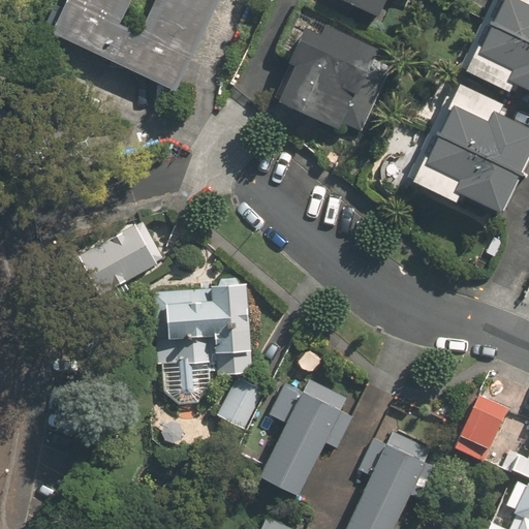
[(223,0),(70,0),(53,39),(177,97),(223,0)]
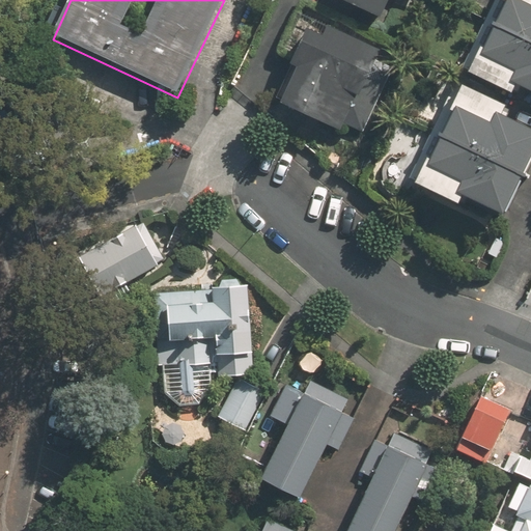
[(351,0),(379,12),(385,0),(351,0)]
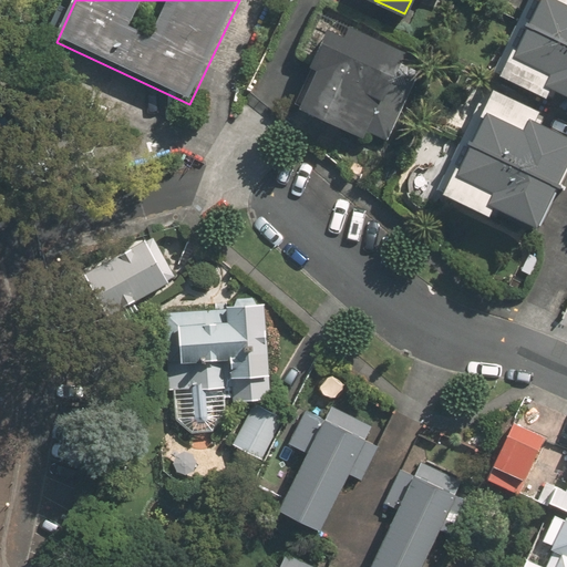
[(566,0),(534,0),(500,75),(548,98),(553,89),(566,95),(566,0)]
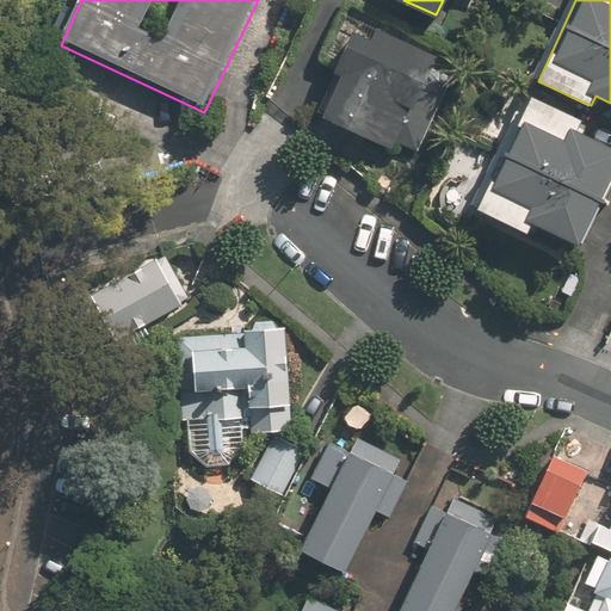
[(371,36),(351,28),(332,72),(343,76),(323,118),(393,148),(395,142),(421,153),(451,84),(432,76),(443,54),(376,25),(371,36)]
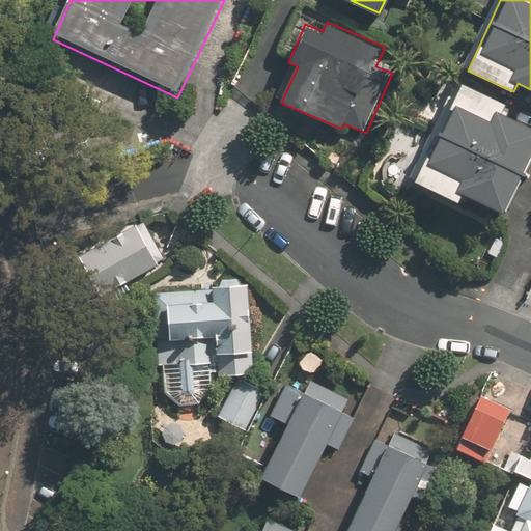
[(508,103),(463,80),(413,180),(455,201),(460,192),(503,213),(530,157),(530,126),(503,112),(508,103)]
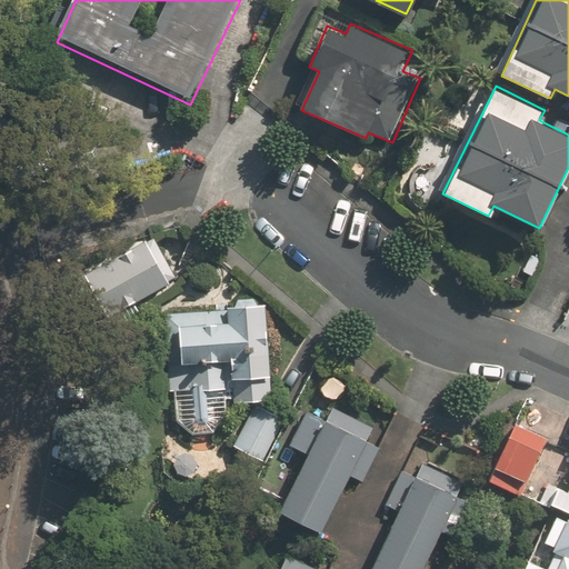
[(179,277),(155,238),(97,275),(121,312),(179,277)]
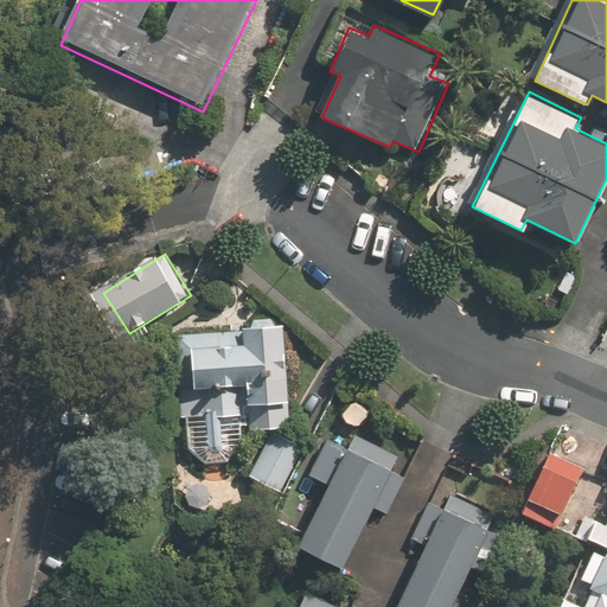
[(249,330),(180,336),(187,420),(191,451),(211,462),(231,460),(240,445),(248,429),(294,428),(283,325),(276,324),(272,318),(254,320),(249,330)]
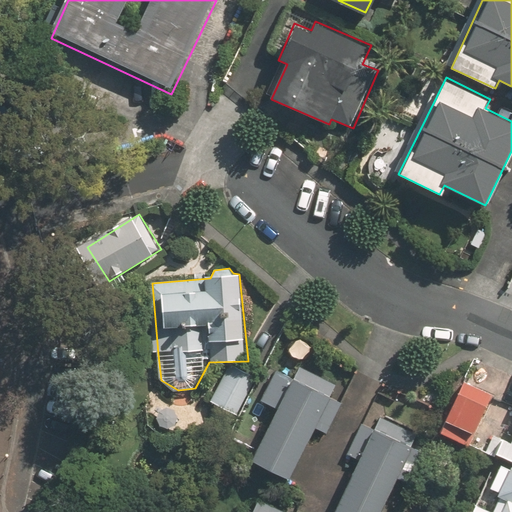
[(258,379),(233,365),(213,400),(237,414),(258,379)]
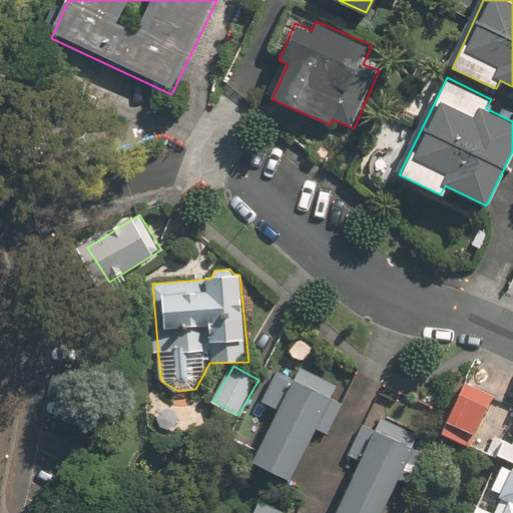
[(292,375),(282,370),(265,404),(276,409),(250,459),(289,477),(315,425),(330,432),(344,404),(330,398),(335,387),(296,367),(292,375)]
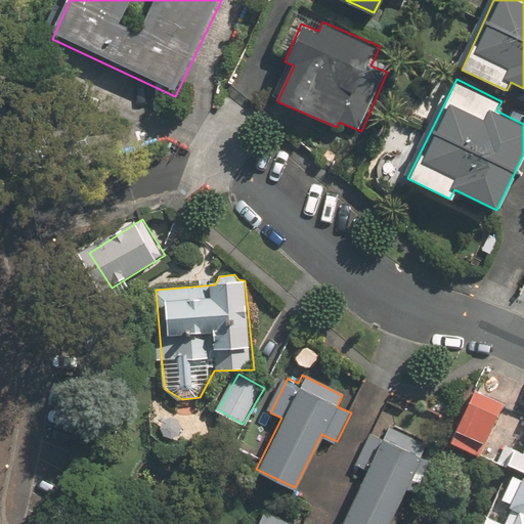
[(504,402),(476,390),(452,442),(480,454),(504,402)]
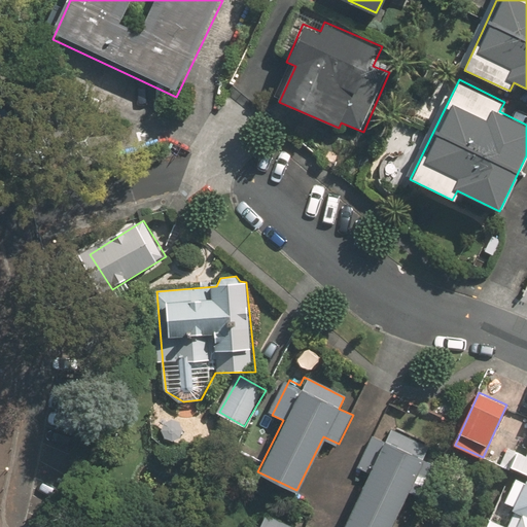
[(385,442),(373,436),(357,469),(367,475),(343,526),(393,526),(410,493),(424,499),(438,467),(423,460),(429,448),(391,430),(385,442)]
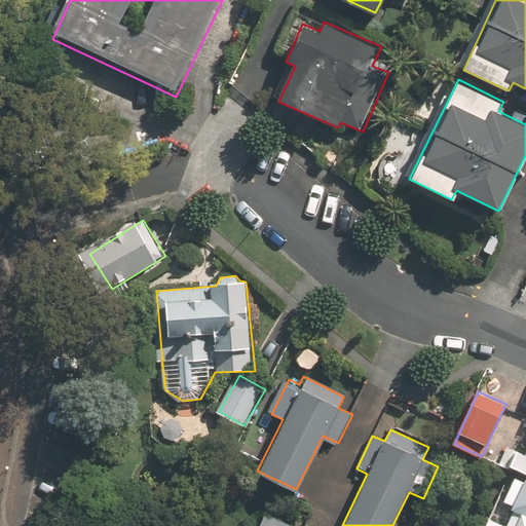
[(525,441),(512,471),(525,477),(525,441)]
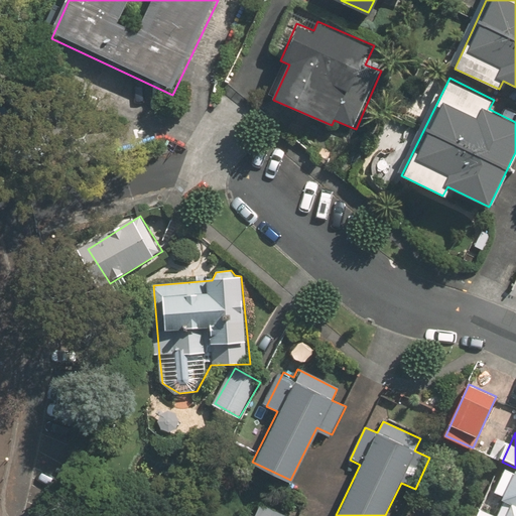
[(515,515),(515,471),(502,465),(487,496),(498,501),(490,515),(515,515)]
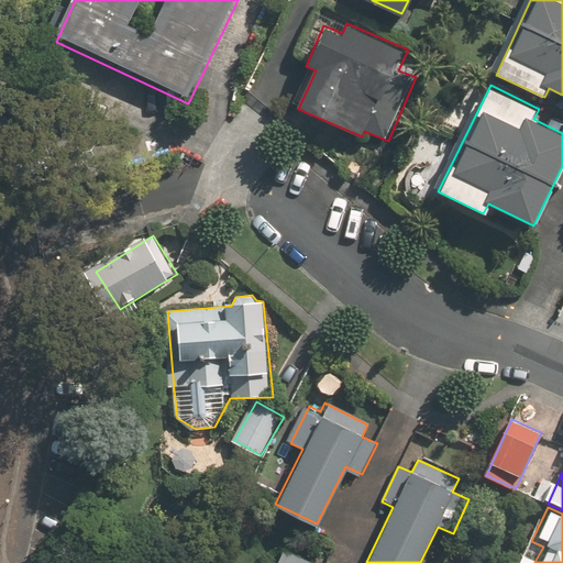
[(323,562),(287,547),(278,562),(323,562)]
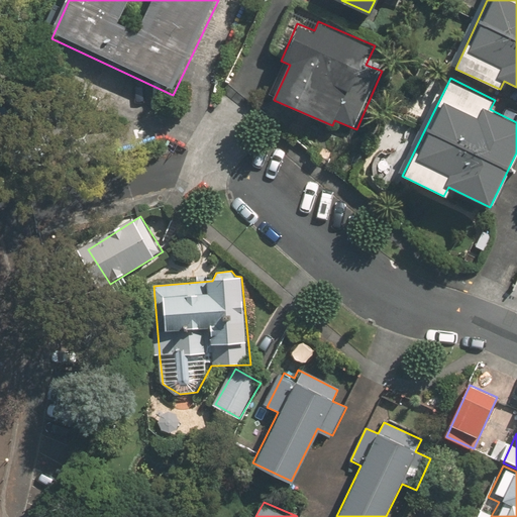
All buildings are outlined.
